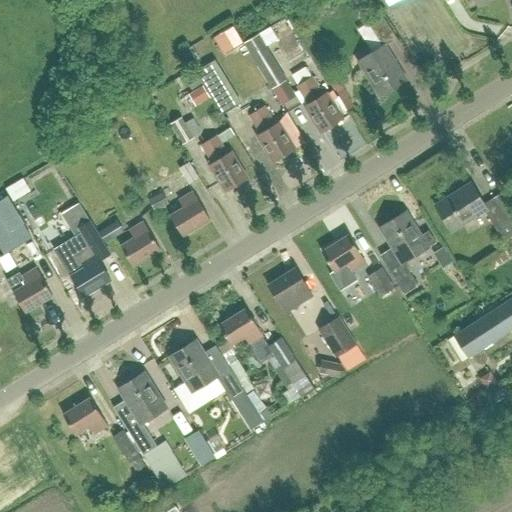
[(379,96),(406,79),(383,45),(395,37),(380,13),(366,22),(381,45),(357,60),(379,96)]
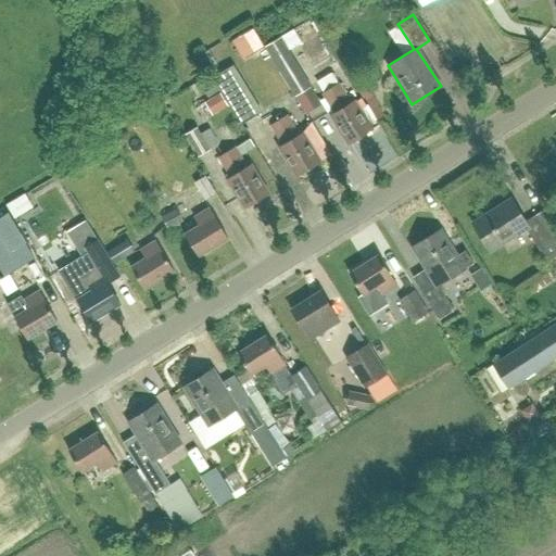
[(297,26),(286,32),(297,51),(306,46),(297,26)]
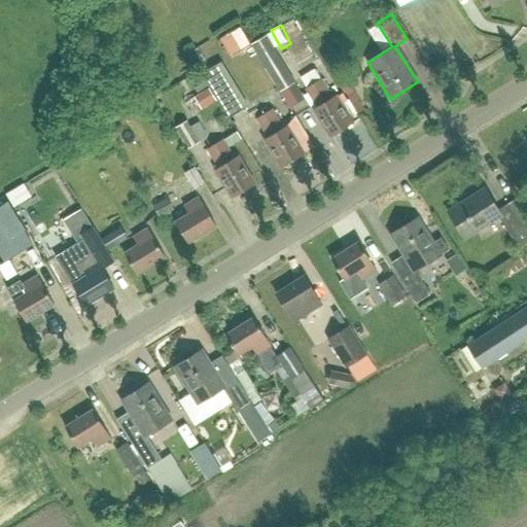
[(266,35),(250,44),(279,93),(295,83),(266,35)]
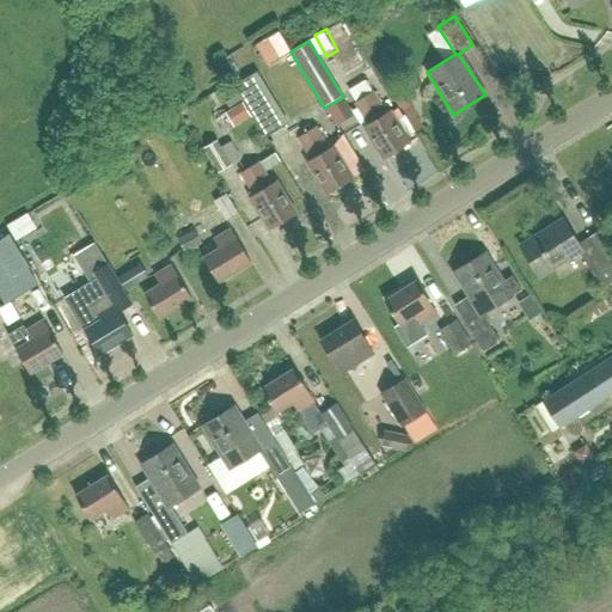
[(384,159),(409,144),(389,111),(385,112),(372,91),(354,103),(367,124),(363,126),(384,159)]
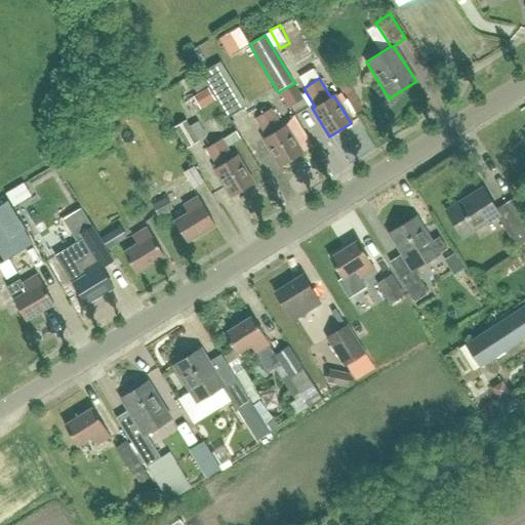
[(201,87),(205,103),(219,99),(215,84),(201,87)]
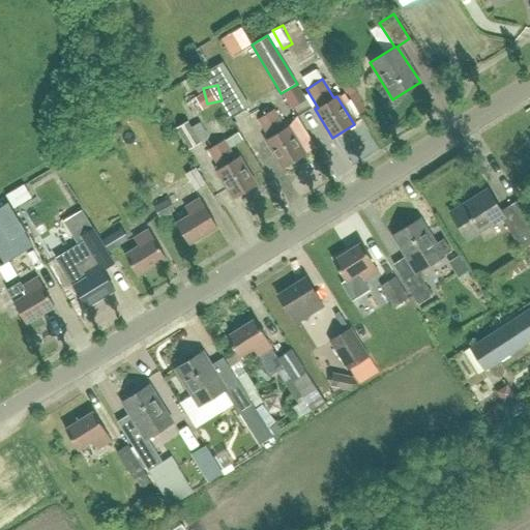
[(284,168),(304,155),(287,127),(284,128),(272,110),(257,120),(268,139),(266,140),(284,168)]
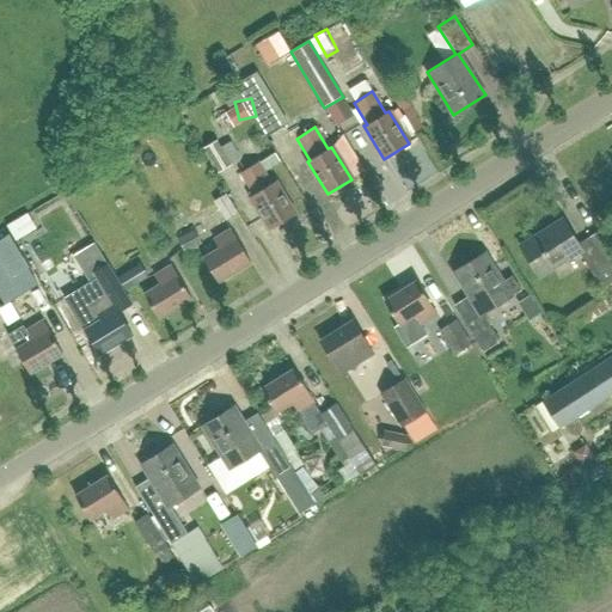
[(219,142),(203,148),(218,173),(232,165),(219,142)]
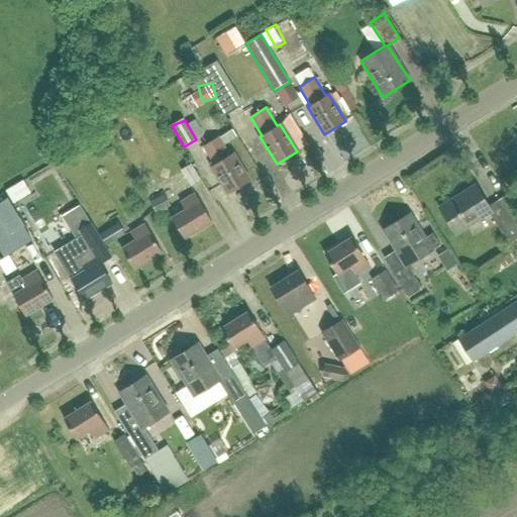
[(228,194),(248,182),(231,153),(228,156),(217,137),(202,147),(213,166),(211,167),(228,194)]
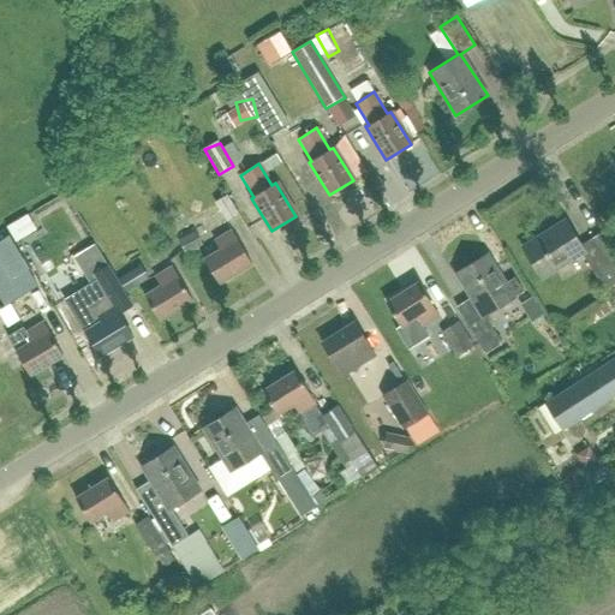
[(232,190),(221,197),(233,216),(245,209),(232,190)]
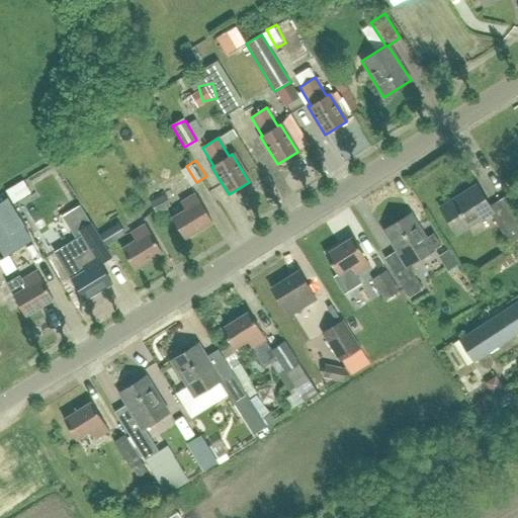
[(19,202),(37,193),(29,177),(11,186),(19,202)]
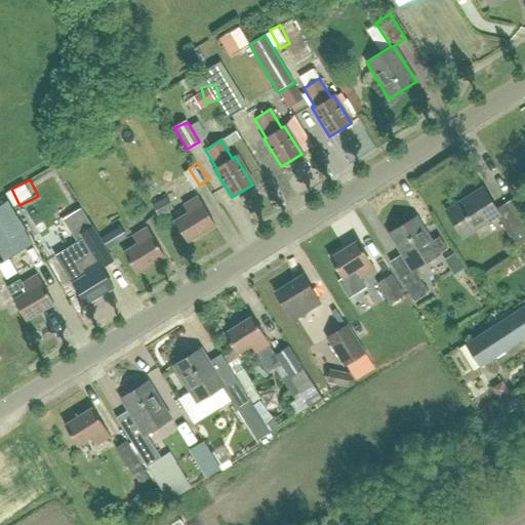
[(68,217),(72,226),(83,244),(94,237),(78,209),(81,207),(68,185),(47,198),(62,220),(68,217)]
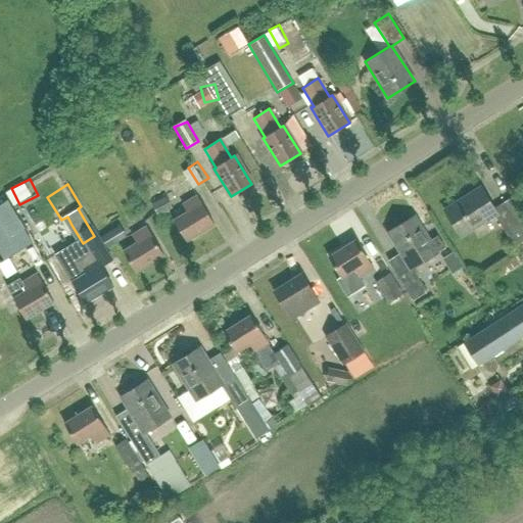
[(481,186),(444,209),(462,236),(495,215),(506,231),(522,220),(522,206),(515,194),(494,207),(481,186)]
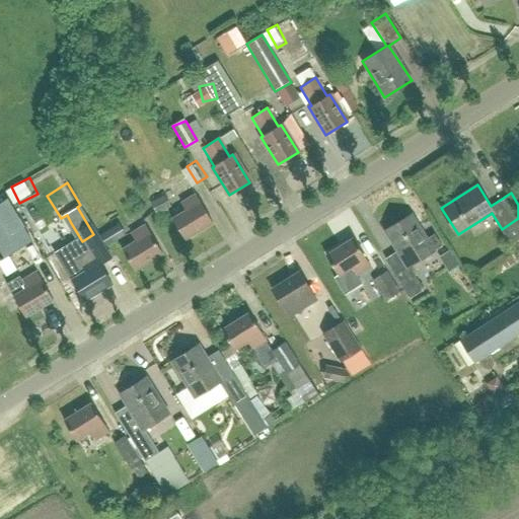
[(157,214),(171,207),(164,194),(150,202),(157,214)]
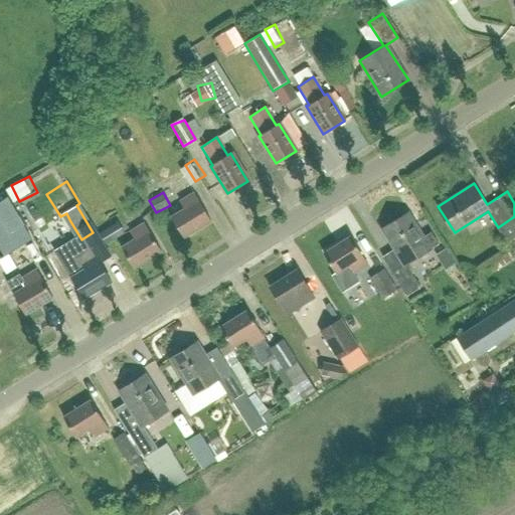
[(183,237),(211,221),(194,193),(180,202),(185,210),(172,218),(183,237)]
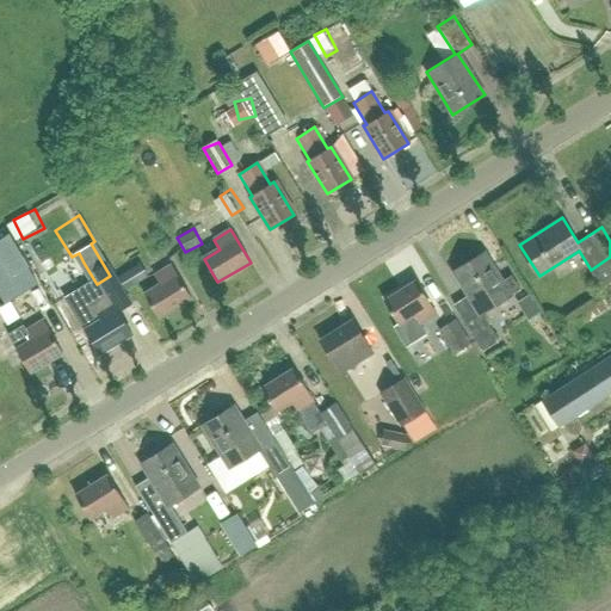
[(26,250),(0,264),(0,272),(4,279),(0,282),(0,298),(12,321),(37,308),(35,303),(60,290),(51,277),(44,282),(26,250)]
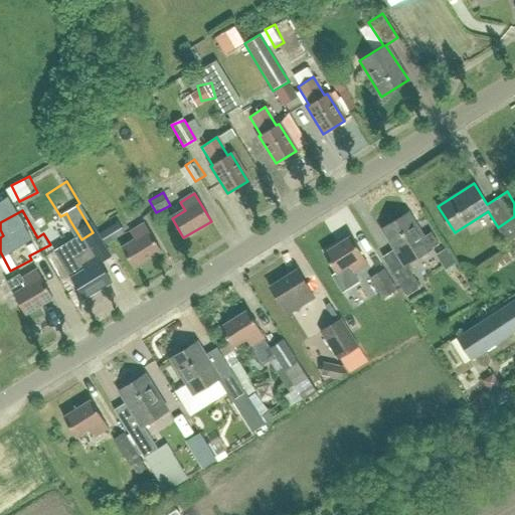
[(407,295),(421,287),(406,264),(438,243),(431,232),(423,236),(408,212),(382,228),(404,264),(392,271),(407,295)]
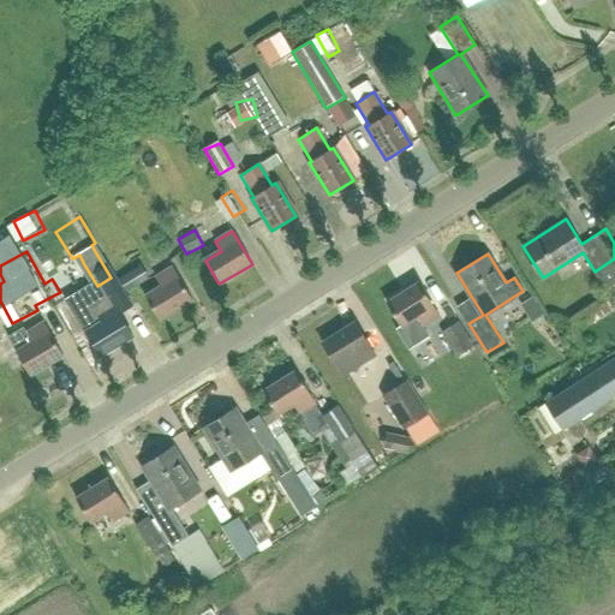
[(607,290),(614,284),(614,258),(595,272),(607,290)]
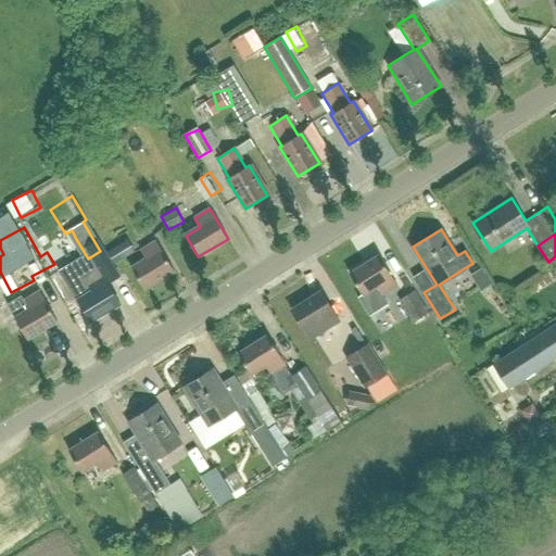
[(144,289),(174,272),(155,241),(140,251),(146,260),(131,268),(144,289)]
